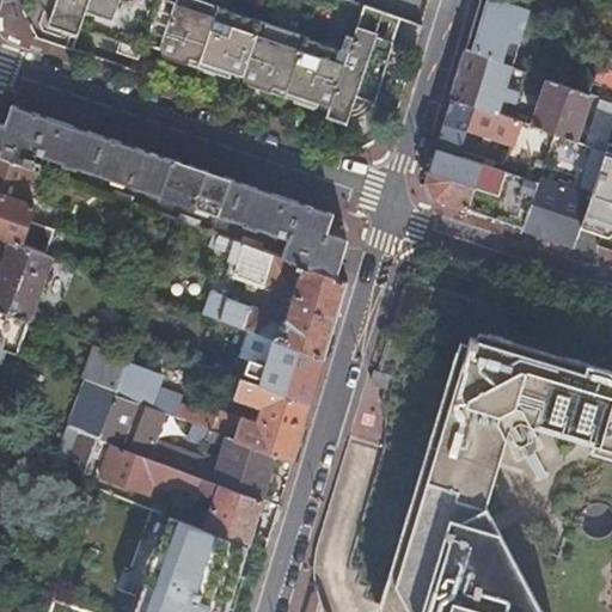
[(175,0),(37,0),(40,2),(43,5),(50,7),(48,12),(141,44),(144,38),(160,44),(175,0)]
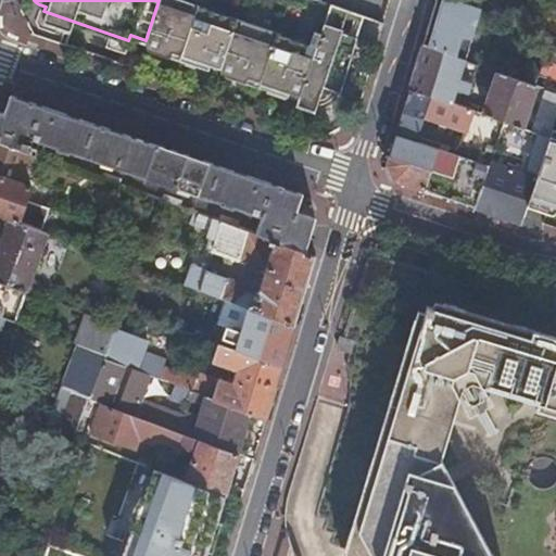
[(317,42),(190,0),(159,0),(146,40),(144,41),(146,46),(148,47),(211,67),(212,62),(220,65),(220,68),(222,72),(290,95),(291,90),(300,93),(297,103),(318,111),(320,102),(326,101),(331,99),(336,95),(339,89),(343,91),(361,36),(345,32),(346,28),(325,21),(317,42)]
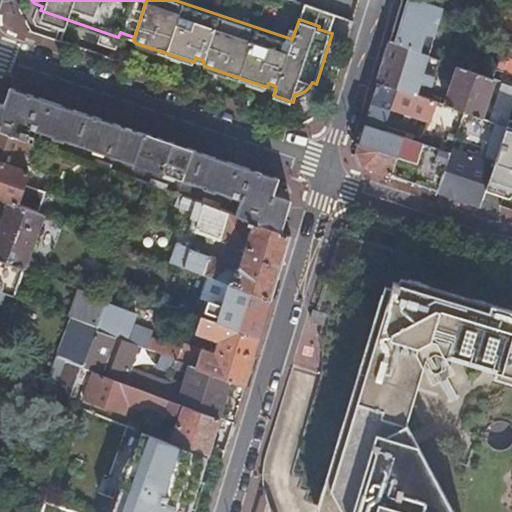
[(400,0),(389,40),(430,54),(430,53),(442,7),(441,6),(423,0),(400,0)]
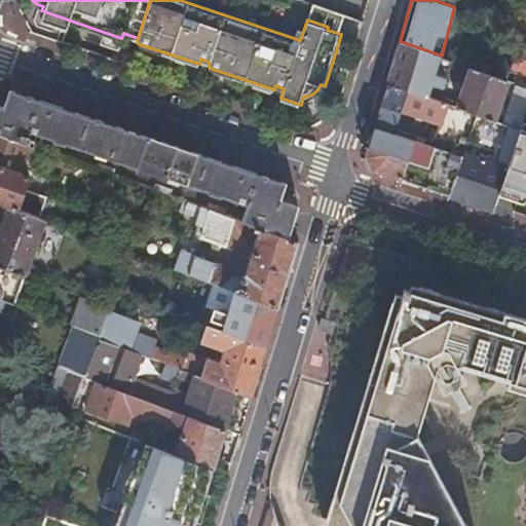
[(525,0),(523,0),(514,25),(525,29),(525,0)]
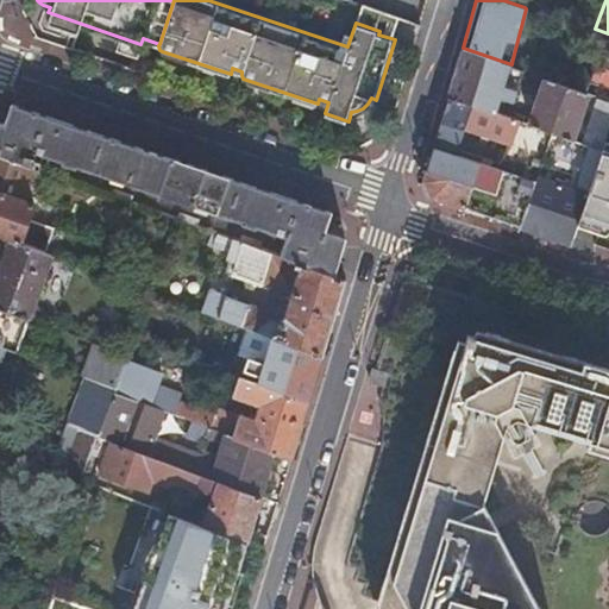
[(545,14),(526,8),(512,63),(525,68),(531,69),(545,14)]
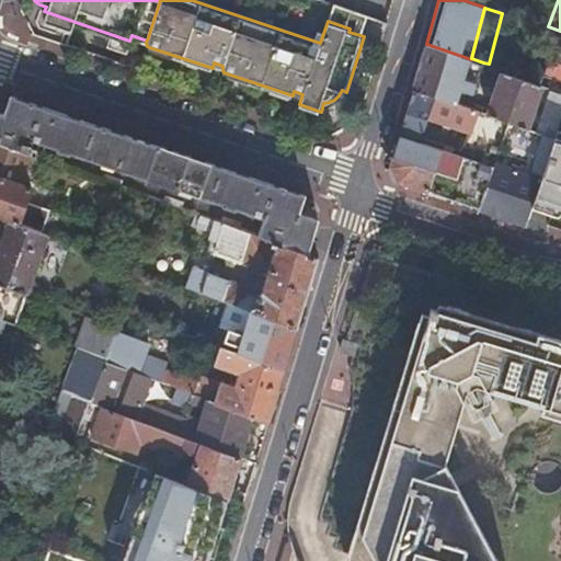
[(541,83),(560,89),(560,44),(557,43),(541,82),(541,83)]
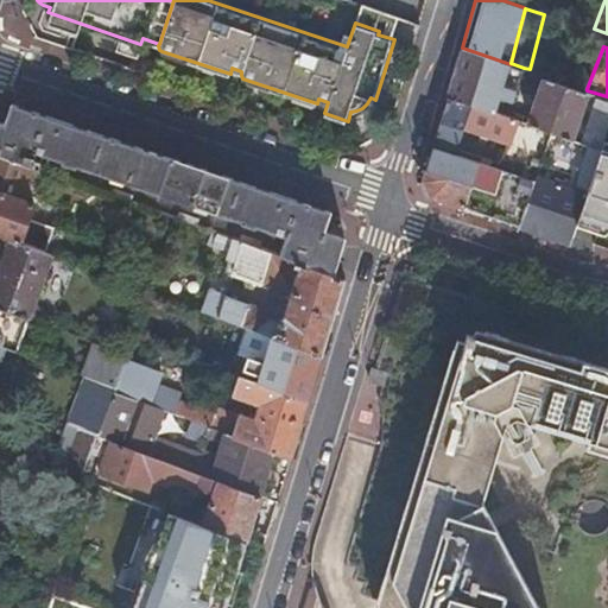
[(451,83),(448,95),(472,103),(494,112),(500,96),(512,101),(514,96),(525,100),(527,92),(517,88),(524,68),(511,63),(511,64),(462,48),(451,83)]
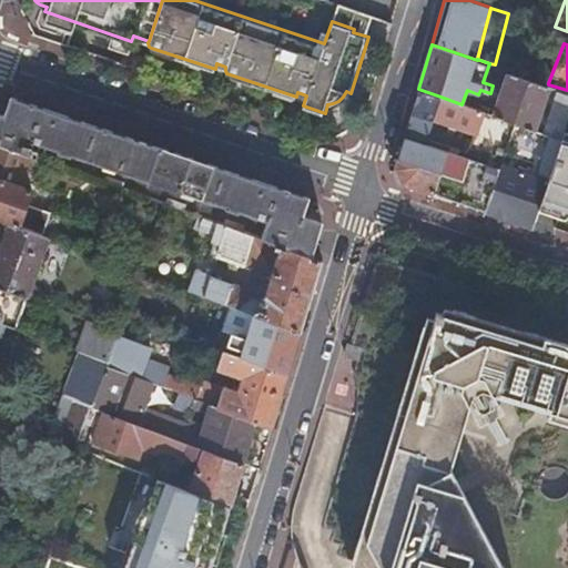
[(515,122),(563,139),(565,132),(567,121),(567,90),(548,84),(548,83),(510,70),(495,115),(515,122)]
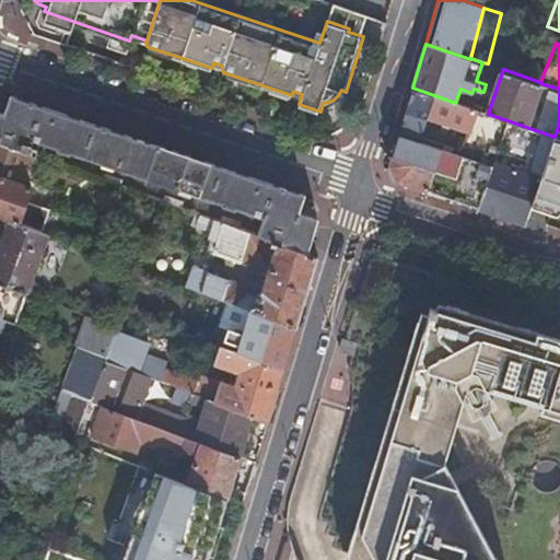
[(399,179),(478,207),(492,164),(459,153),(420,140),(428,115),(434,95),(412,88),(399,130),(389,164),(395,172),(399,179)]
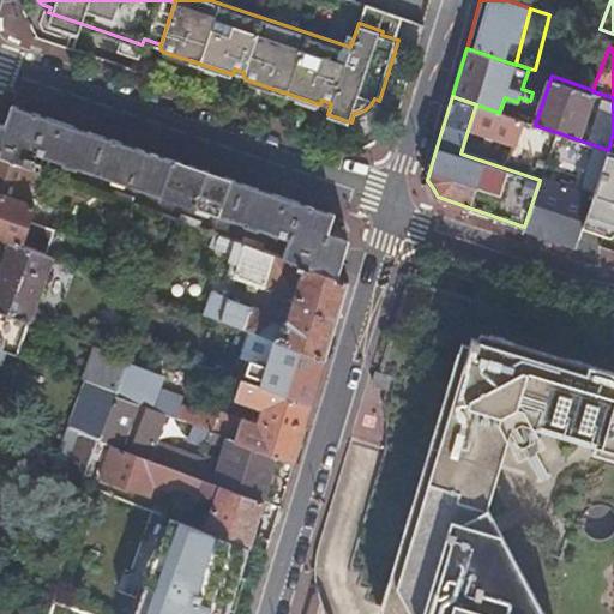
[(499,113),(476,104),(469,126),(513,142),(522,120),(499,113)]
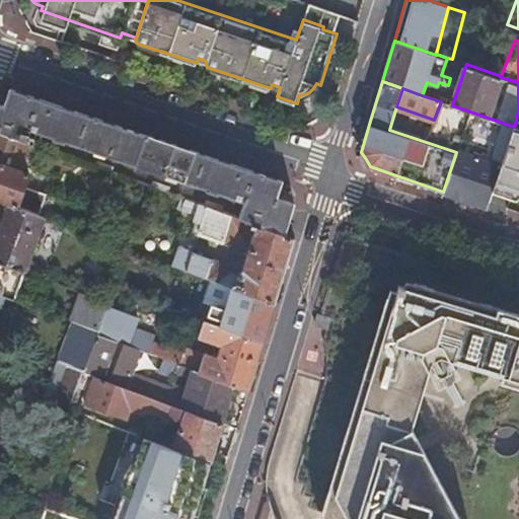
[(275,197),(281,180),(205,155),(74,110),(10,89),(4,106),(0,104),(0,132),(27,142),(28,139),(31,132),(53,139),(53,141),(65,144),(66,143),(203,189),(203,191),(215,195),(216,193),(241,202),(236,217),(282,233),(292,203),(275,197)]
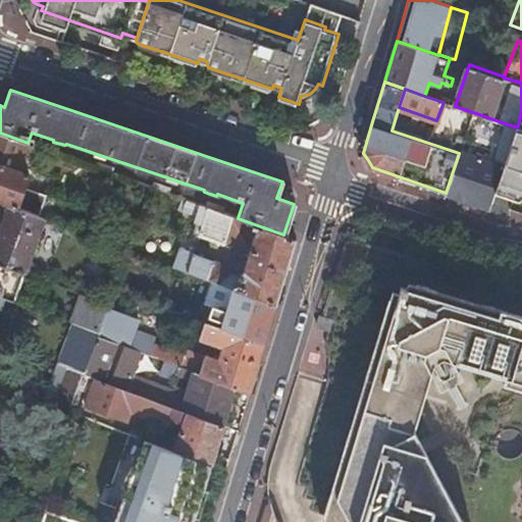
[(428,143),(459,153),(473,112),(455,106),(444,102),(436,120),(428,143)]
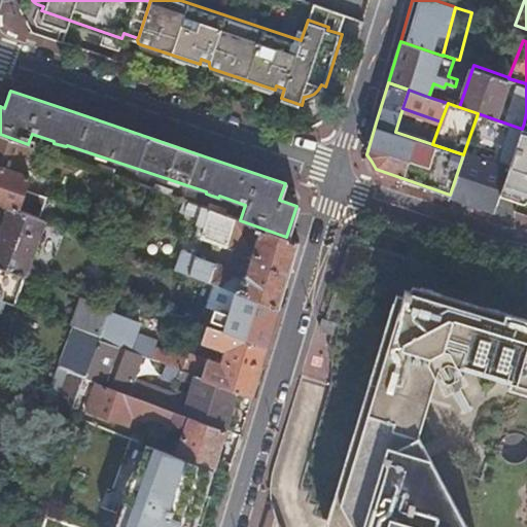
[(402,108),(395,132),(432,144),(441,121),(402,108)]
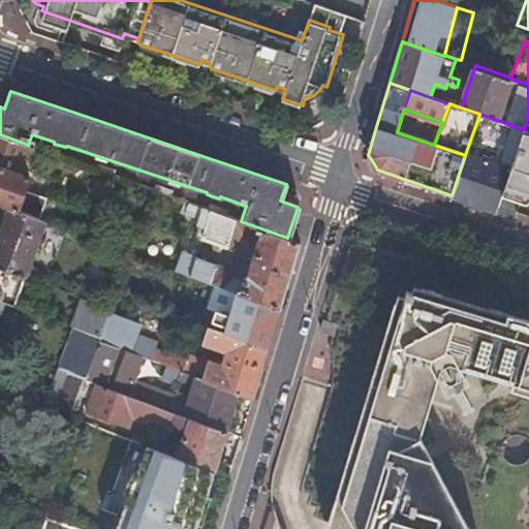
[(484,206),(496,210),(503,190),(511,165),(517,149),(521,136),(524,129),(479,114),(465,155),(452,195),(463,198),(484,206)]
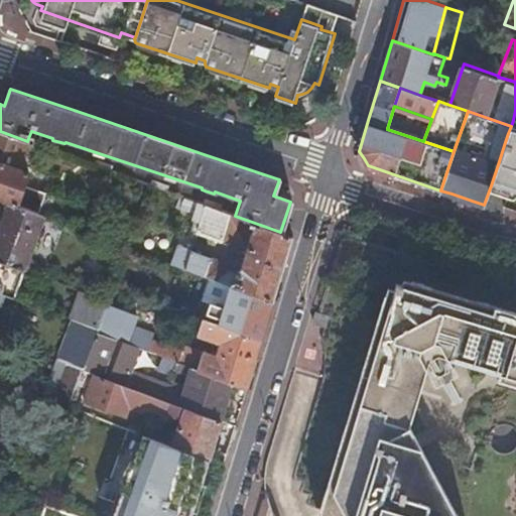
[(499,161),(491,185),(500,188),(508,190),(515,194),(515,121),(513,120),(511,126),(508,133),(504,145),(499,161)]
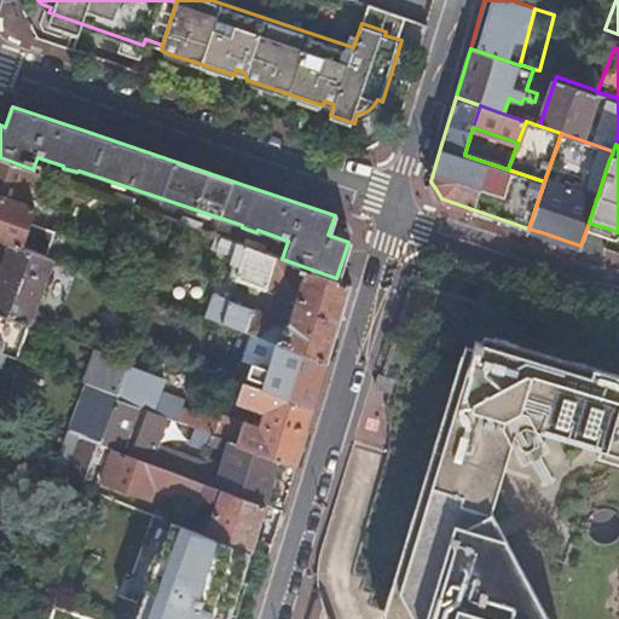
[(0,238),(10,243),(45,256),(53,233),(27,224),(34,207),(21,201),(33,169),(0,157),(0,238)]
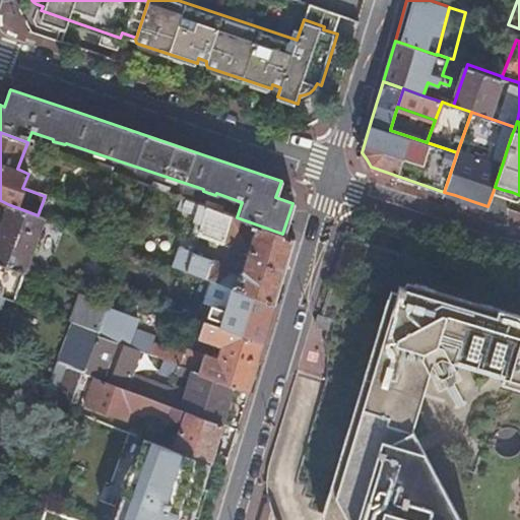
[(0,228),(0,229),(0,261),(23,270),(43,216),(38,215),(8,204),(8,205),(0,201),(0,228)]
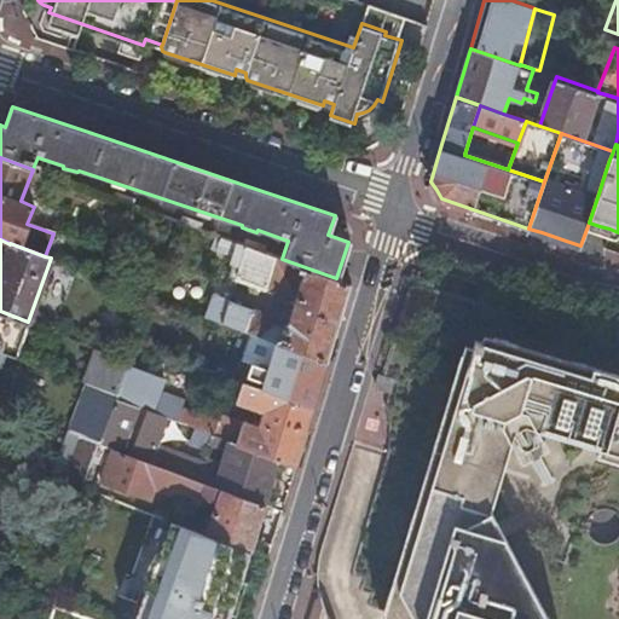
[(252,334),(325,362),(336,323),(348,283),(336,278),(282,259),(238,243),(231,261),(239,264),(235,276),(295,299),(288,320),(283,325),(275,323),(271,317),(226,300),(219,322),(252,334)]
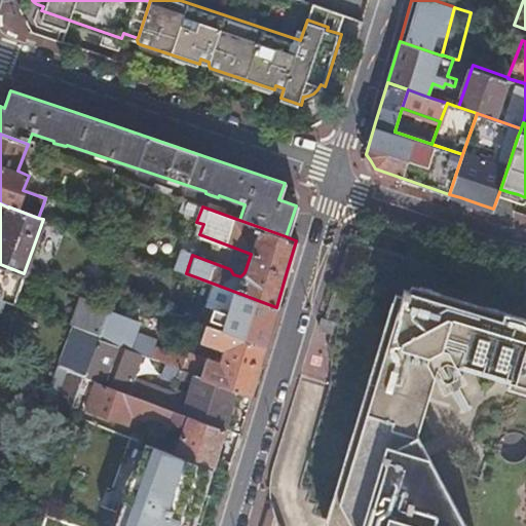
[(0,297),(4,298),(4,299),(14,302),(25,273),(24,273),(0,264),(0,297)]
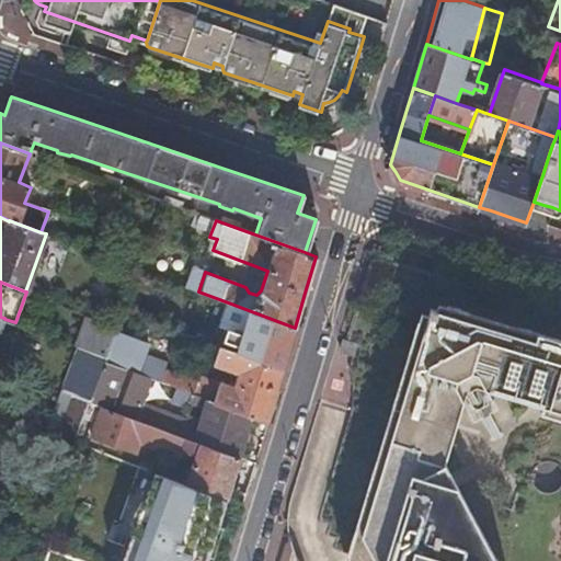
[(221,345),(283,368),(285,359),(295,328),(228,302),(220,321),(243,330),(241,334),(228,329),(221,345)]
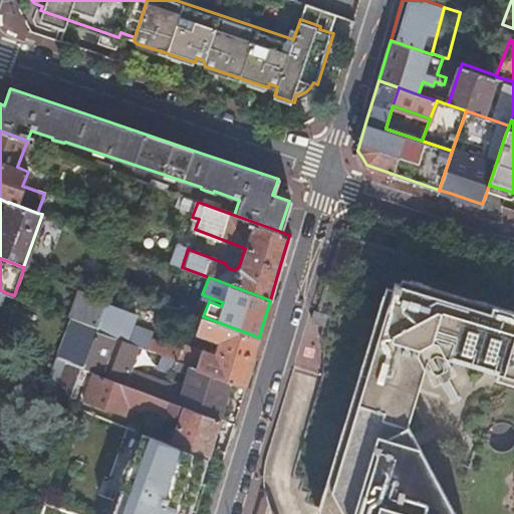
[(513,314),(401,281),(397,294),(382,290),(318,505),(325,507),(323,513),(459,513),(413,430),(438,350),(506,371),(503,379),(513,381),(513,314)]
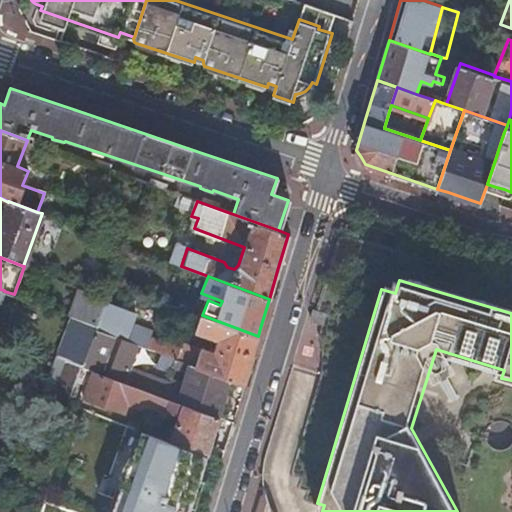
[(72,316),(73,316),(97,325),(105,301),(107,297),(79,287),(69,314),(72,316)]
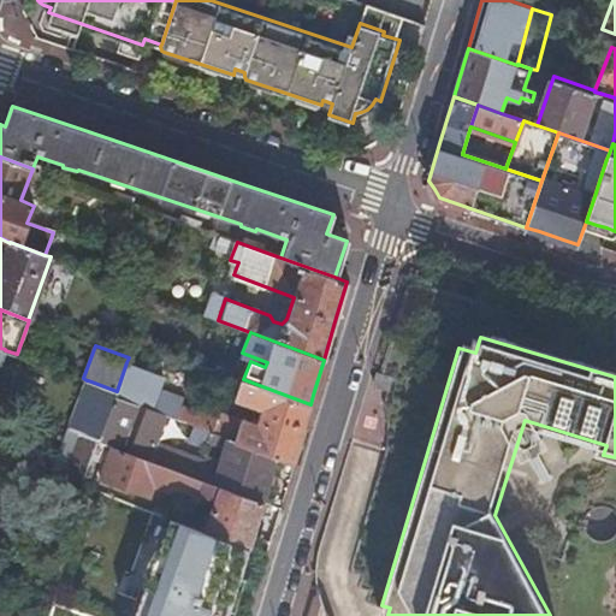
[(277,456),(292,462),(303,428),(311,404),(243,379),(241,379),(235,398),(270,412),(266,421),(259,425),(221,412),(218,419),(181,406),(184,396),(161,388),(165,377),(126,362),(117,391),(116,396),(137,404),(150,409),(166,415),(178,419),(209,431),(277,456)]
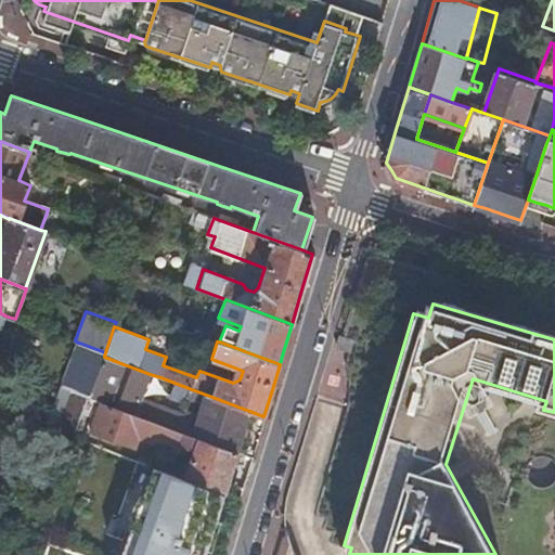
[(194,345),(198,334),(178,326),(173,337),(194,345)]
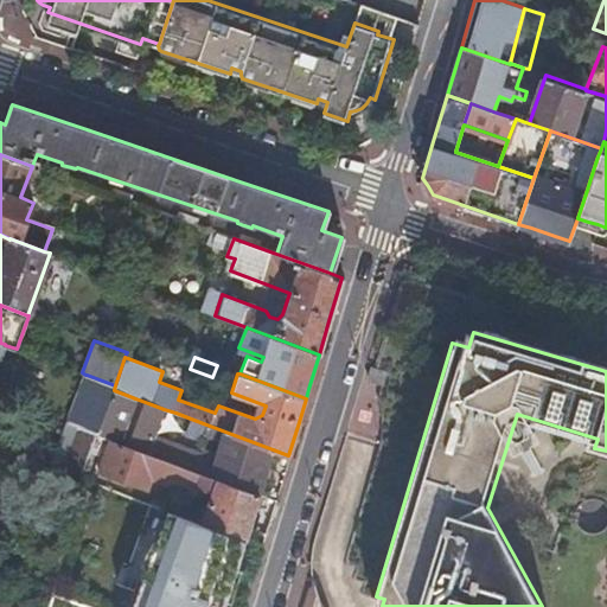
[(80,422),(98,429),(114,390),(115,385),(87,375),(85,375),(70,419),(80,422)]
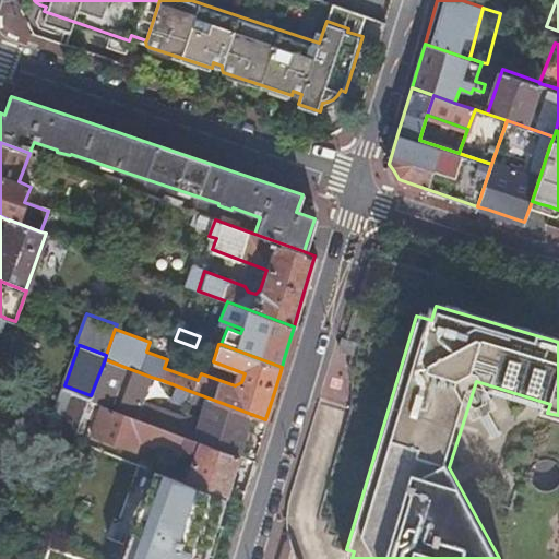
[(146,420),(179,433),(185,417),(117,391),(125,367),(105,359),(91,395),(88,399),(103,404),(146,420)]
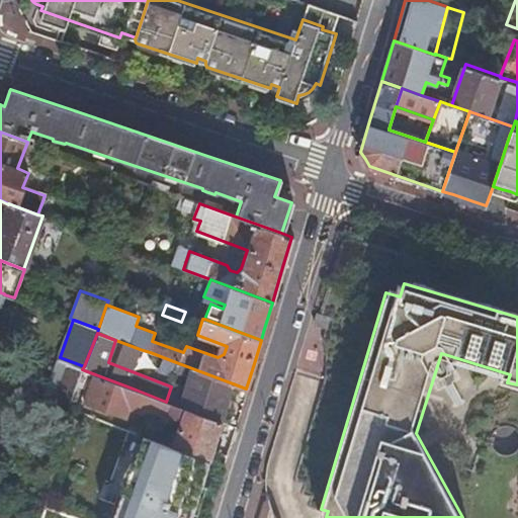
[(120,358),(135,364),(140,349),(126,344),(120,358)]
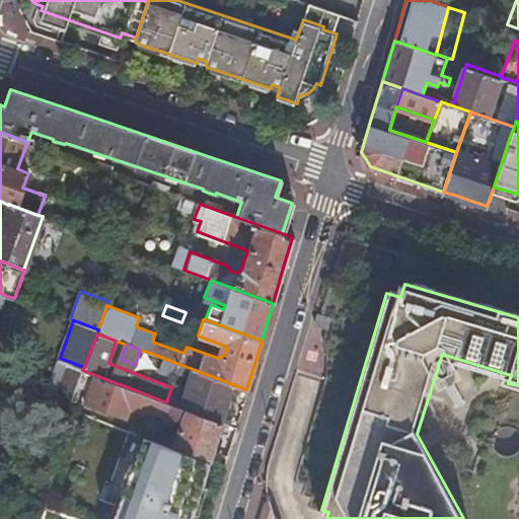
[(144,368),(150,353),(140,350),(135,365),(144,368)]
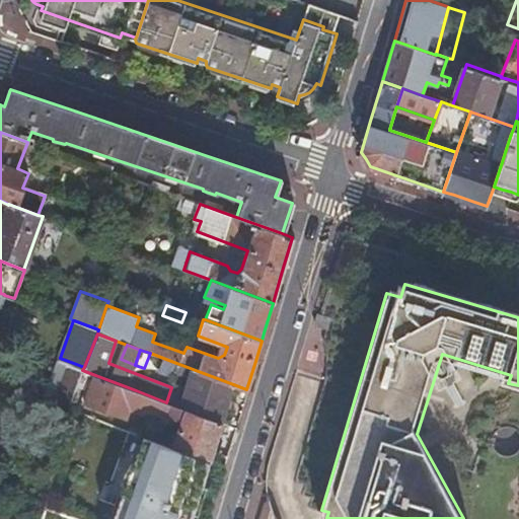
[(44,397),(68,408),(79,380),(82,370),(84,367),(68,361),(60,358),(44,397)]
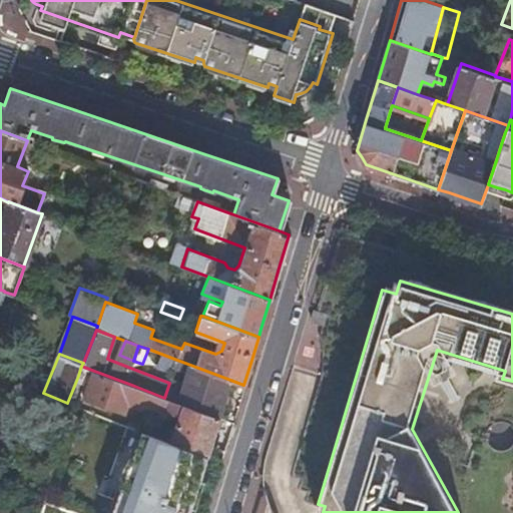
[(170,400),(218,418),(230,380),(174,359),(171,367),(186,373),(179,397),(172,394),(170,400)]
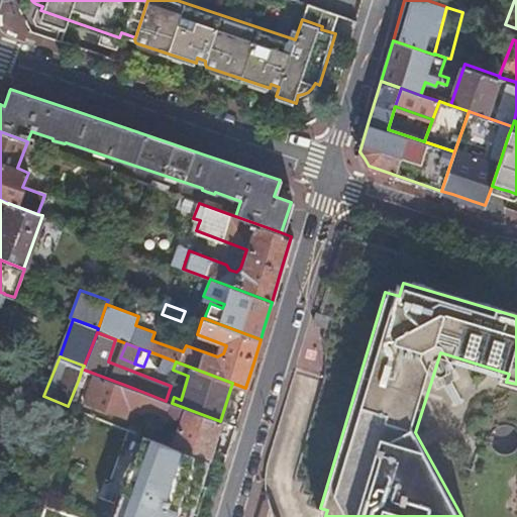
[(95,374),(82,369),(79,379),(86,382),(91,384),(84,401),(124,417),(125,412),(138,417),(141,411),(166,420),(168,415),(180,420),(171,445),(208,459),(220,421),(172,403),(166,401),(135,389),(95,374)]
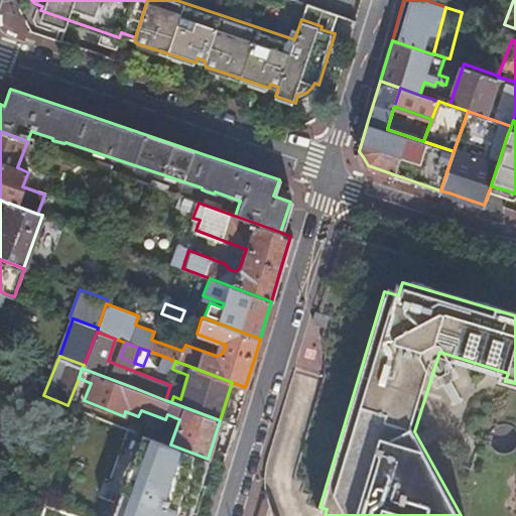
[(80,399),(84,400),(91,383),(86,381),(80,399)]
